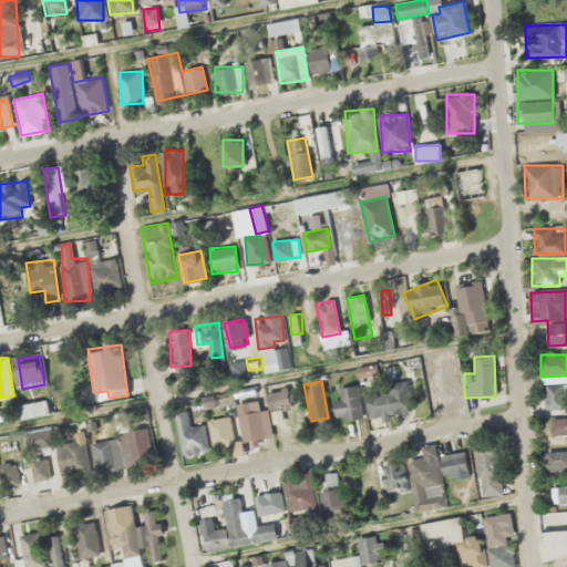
[(366,390),(370,418),(412,410),(408,383),(366,390)]
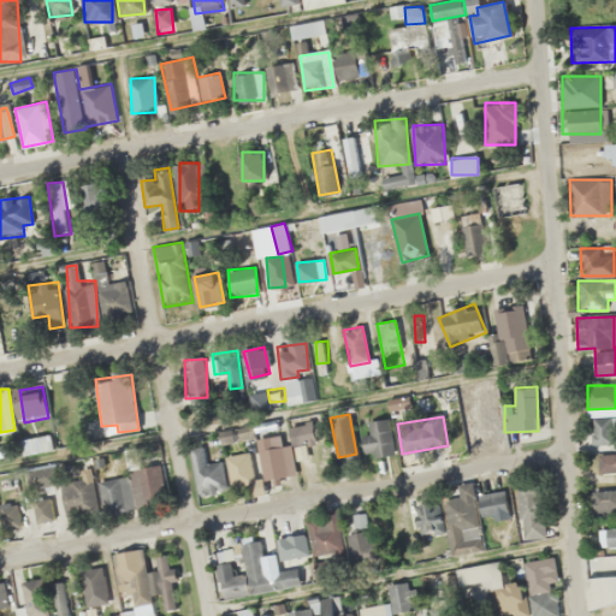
[(362,436),(368,461),(398,454),(390,418),(368,422),(371,434),(362,436)]
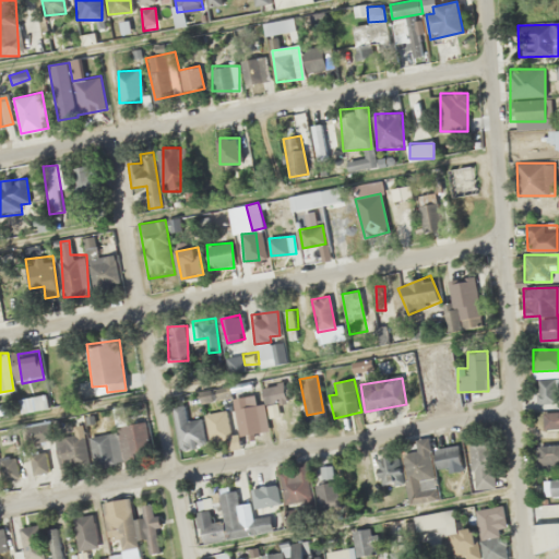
[(536,404),(558,403),(558,379),(536,379),(536,404)]
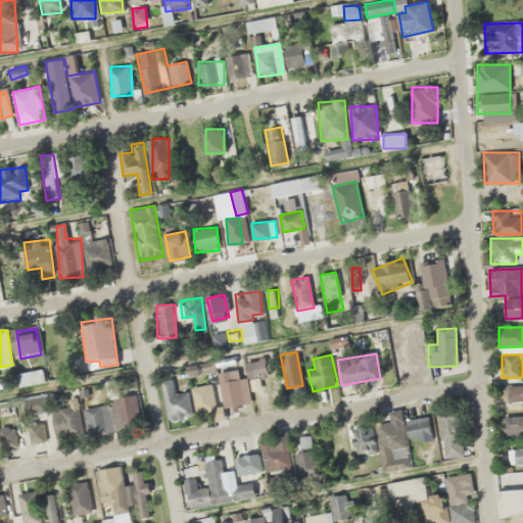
[(250,378),(269,373),(265,359),(247,364),(250,378)]
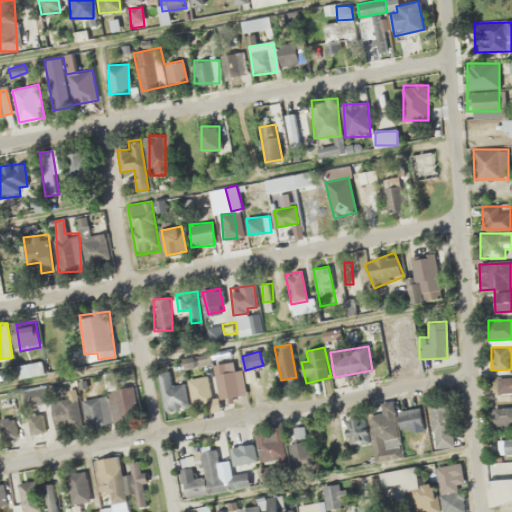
[(20,378),(44,373),(41,360),(17,365),(20,378)]
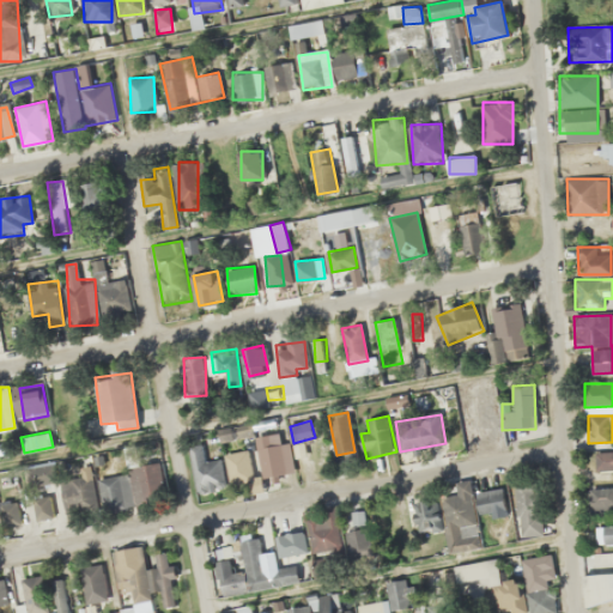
[(256,437),(263,477),(293,472),(287,431),(256,437)]
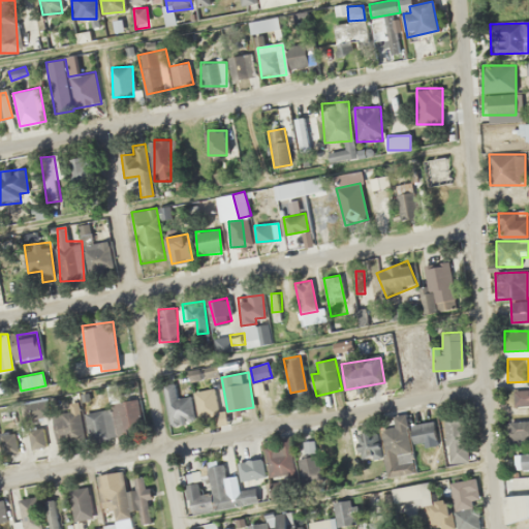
[(163,384),(169,424),(195,419),(191,394),(178,396),(176,382),(163,384)]
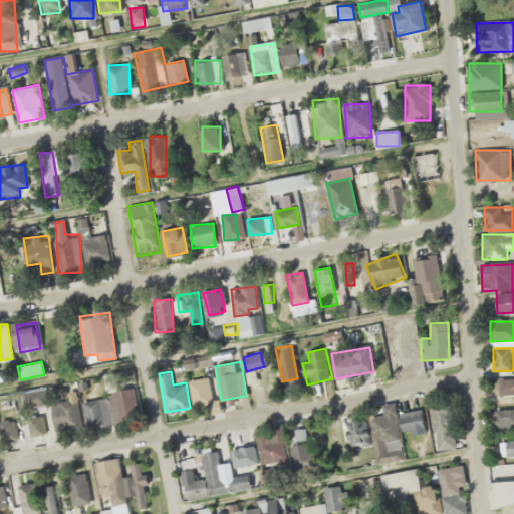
[(211,404),(208,377),(191,379),(193,406),(211,404)]
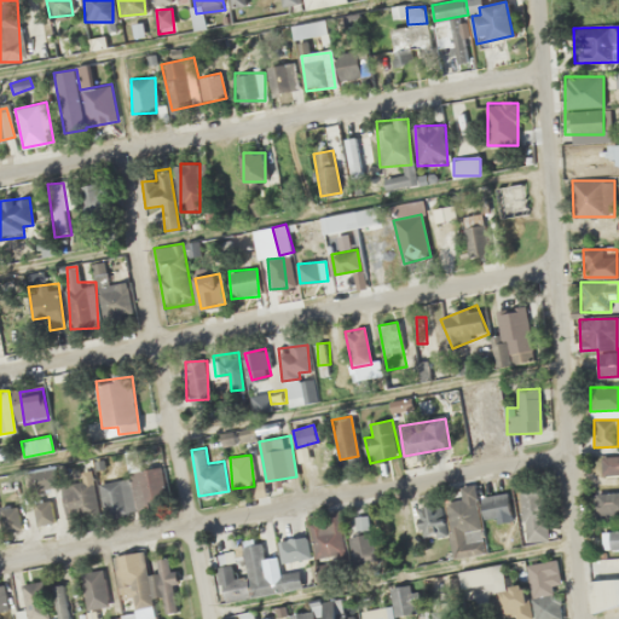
[(618,474),(618,456),(601,457),(602,475),(618,474)]
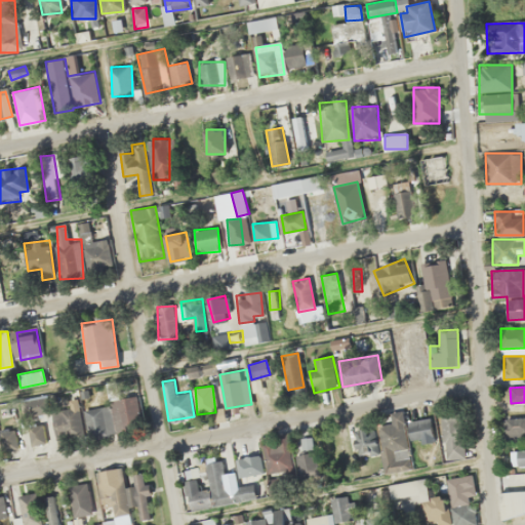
[(25,396),(23,413),(47,415),(49,398),(25,396)]
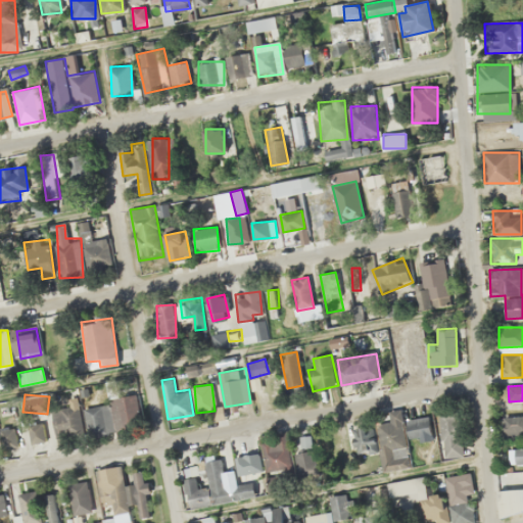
[(84,406),(89,437),(134,430),(132,419),(141,417),(137,396),(84,406)]
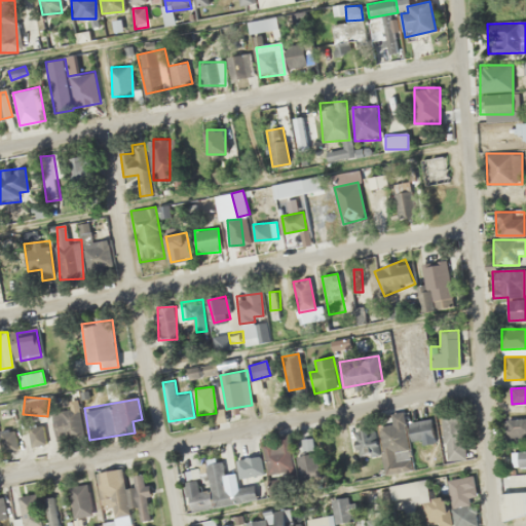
[(467,458),(465,408),(444,409),(445,458),(467,458)]
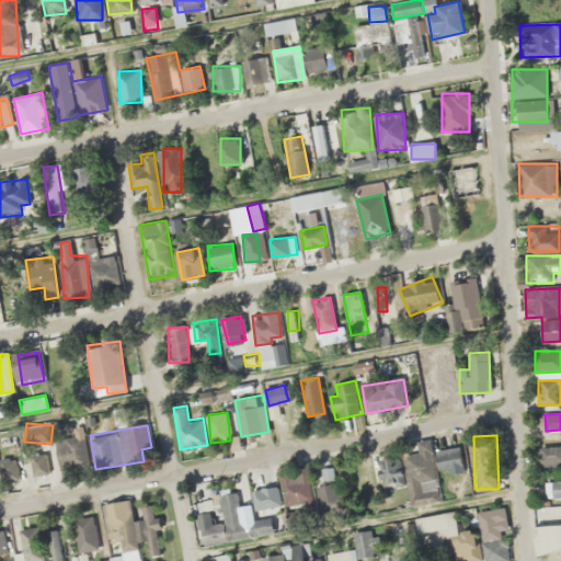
[(87,436),(58,438),(61,474),(89,472),(87,436)]
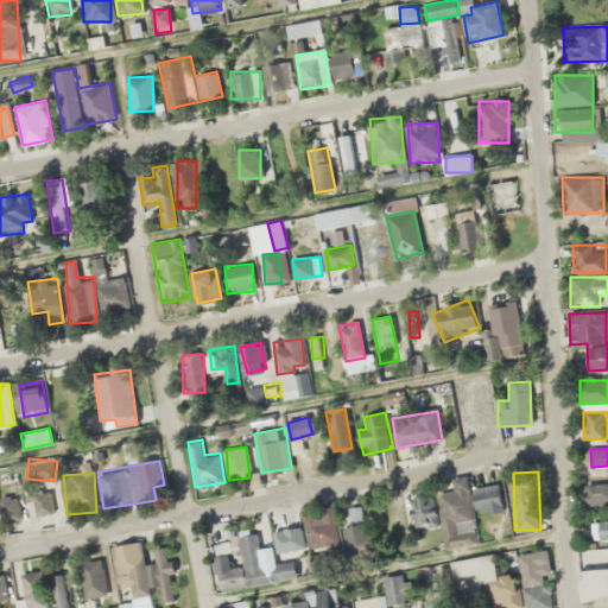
[(607,483),(584,483),(584,508),(607,508),(607,483)]
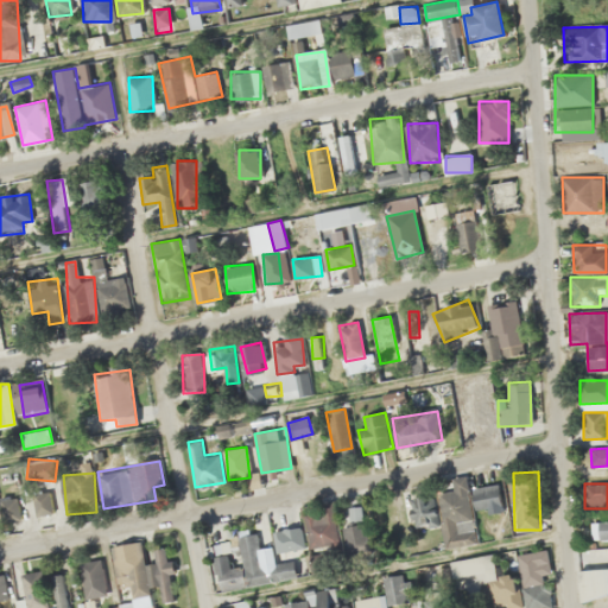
[(476,513),(501,511),(499,485),(474,487),(476,513)]
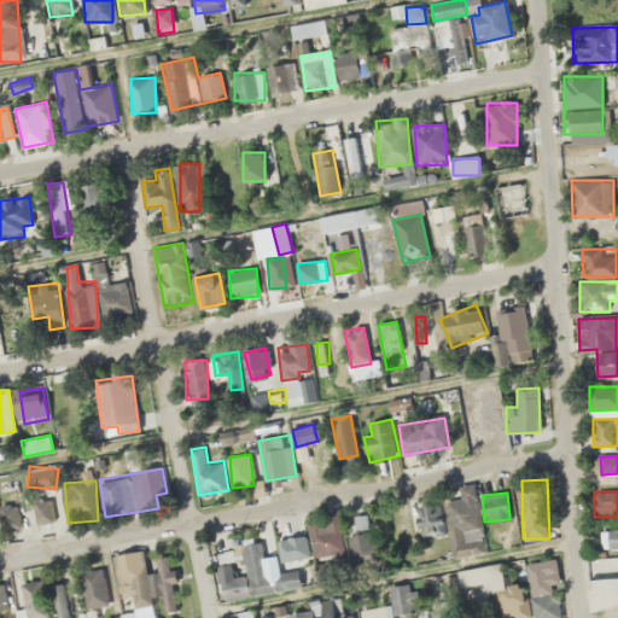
[(419,503),(419,534),(443,534),(443,503),(419,503)]
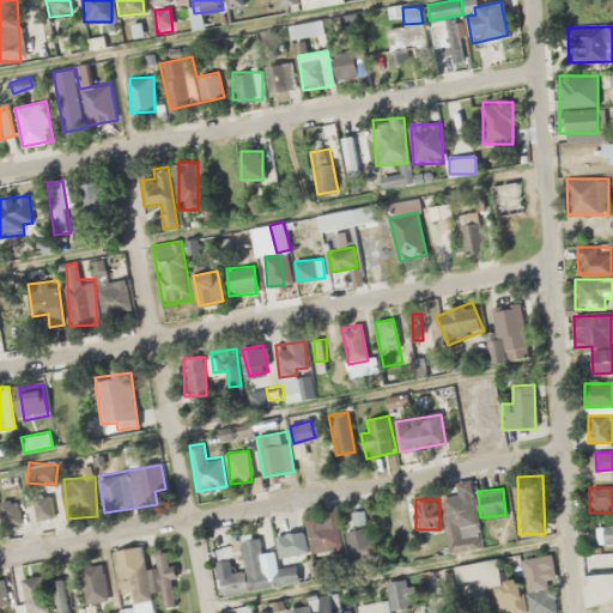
[(19,523),(16,502),(1,504),(5,525),(19,523)]
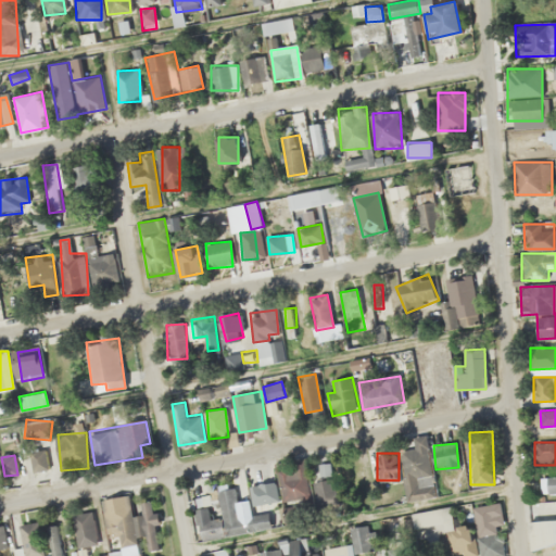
[(254,507),(280,500),(275,480),(249,488),(254,507)]
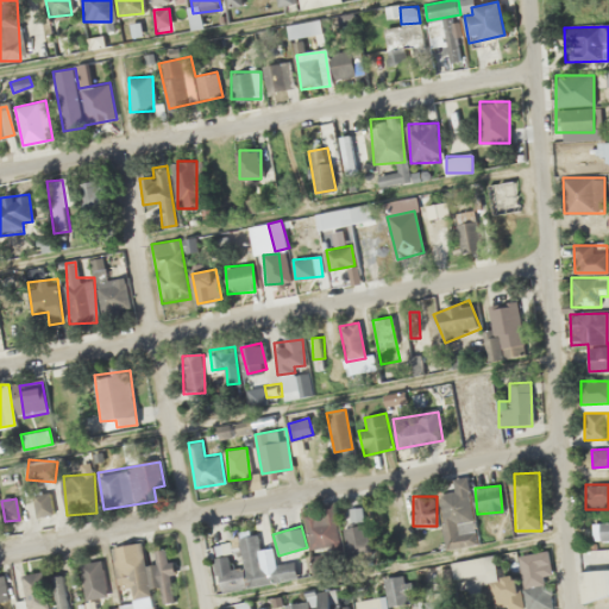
[(214,558),(220,592),(299,577),(295,562),(264,567),(257,534),(238,538),(243,565),(233,567),(231,556),(214,558)]
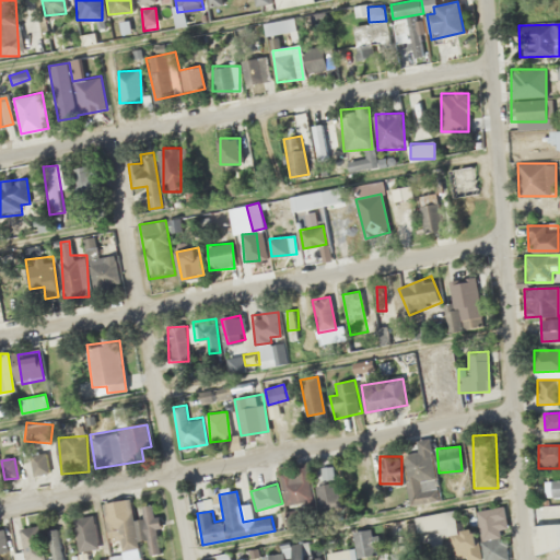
[(159,552),(155,505),(143,506),(148,553),(159,552)]
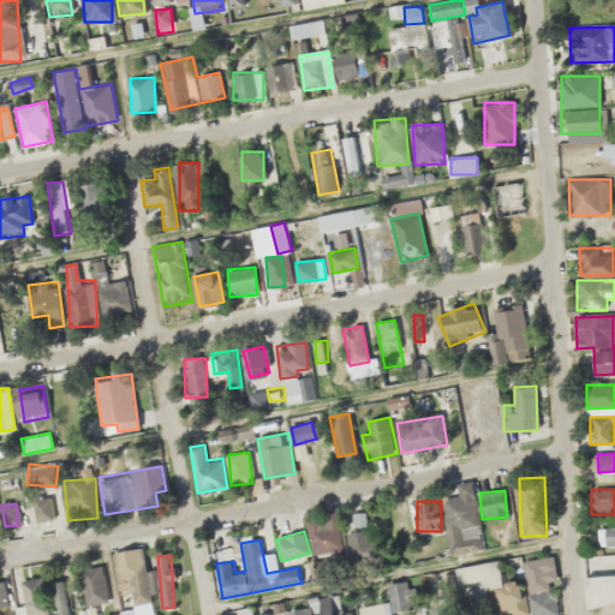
[(109,603),(101,565),(81,569),(88,608),(109,603)]
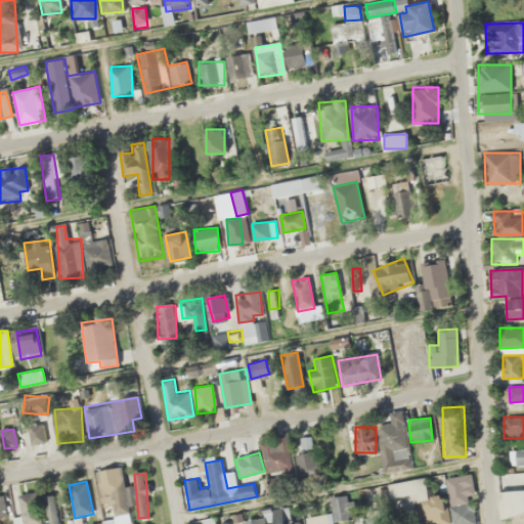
[(348,509),(346,496),(333,498),(335,518),(339,518),(338,510),(348,509)]
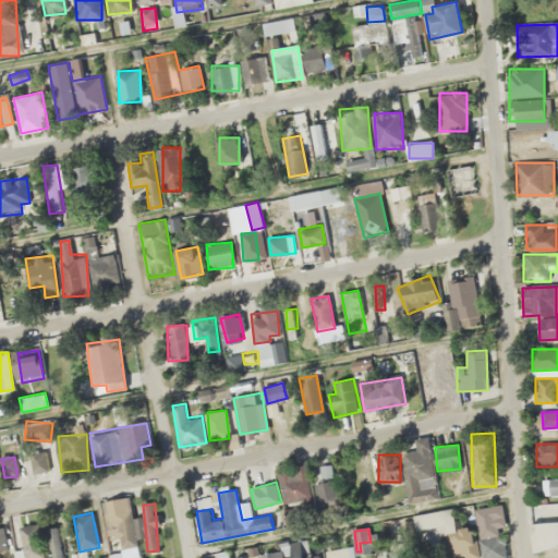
[(455,530),(455,556),(476,556),(476,530),(455,530)]
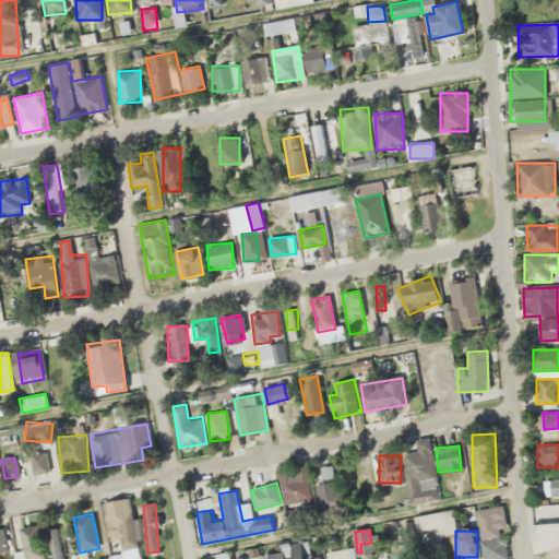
[(264,558),(284,558),(296,557),(295,558),(320,558),(320,556),(311,557),(309,542),(283,545),(284,552),(264,555),(264,558)]
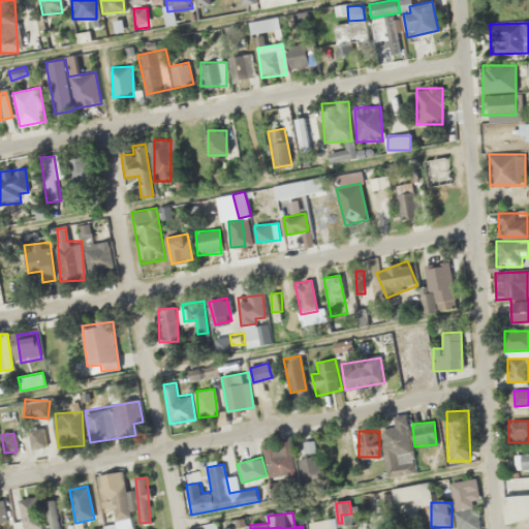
[(309,524),(309,528),(337,528),(336,519),(309,524)]
